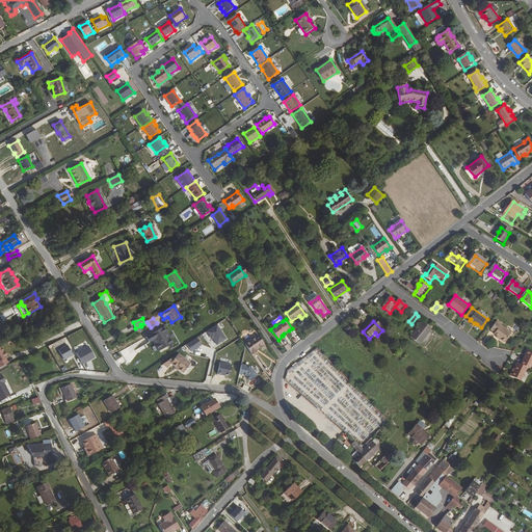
[(431,327),(423,321),(411,338),(420,344),(431,327)]
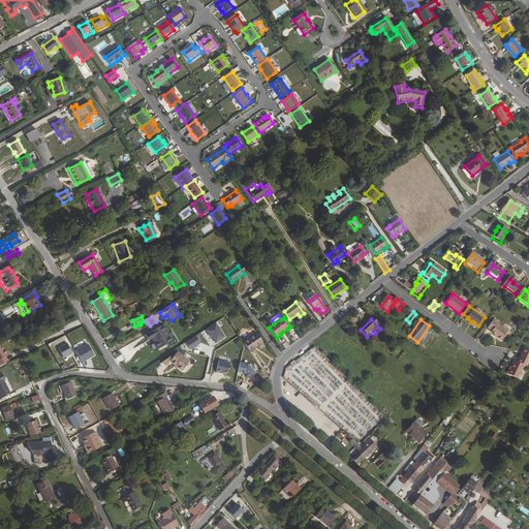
[(499,322),(495,319),(489,328),(493,331),(492,332),(495,335),(497,336),(497,337),(502,341),(509,331),(498,323),(499,322)]
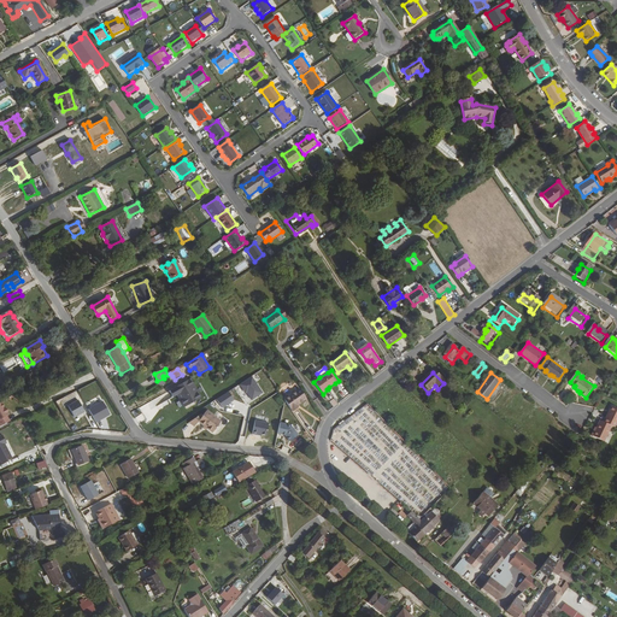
[(251,400),(262,393),(250,376),(239,385),(242,391),(245,389),(251,400)]
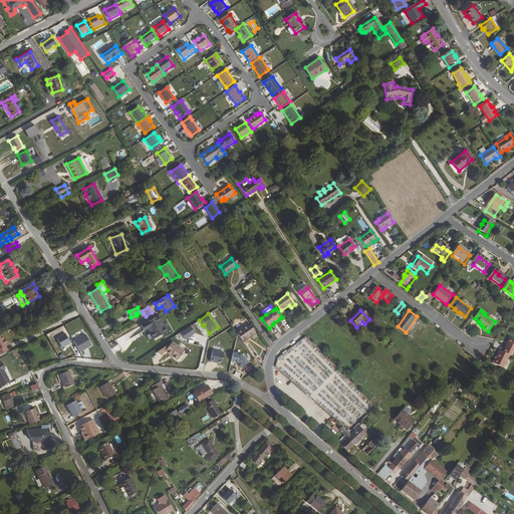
[(158,316),(141,326),(144,331),(148,329),(153,339),(166,331),(158,316)]
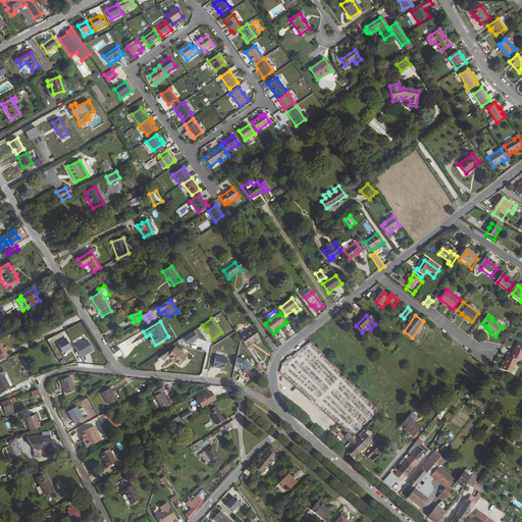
[(259,337),(252,329),(240,338),(247,349),(252,346),(251,344),(259,337)]
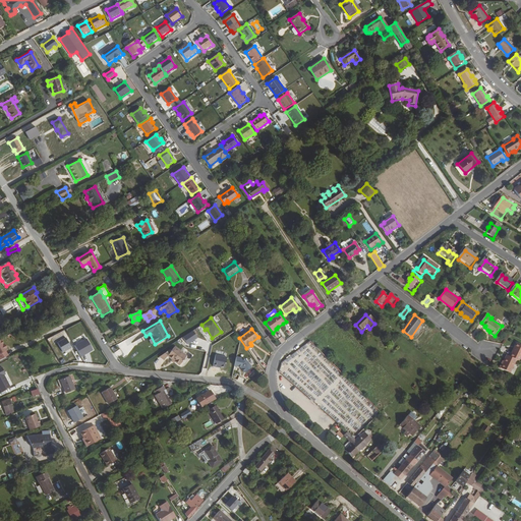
[(184,341),(187,345),(196,338),(193,334),(184,341)]
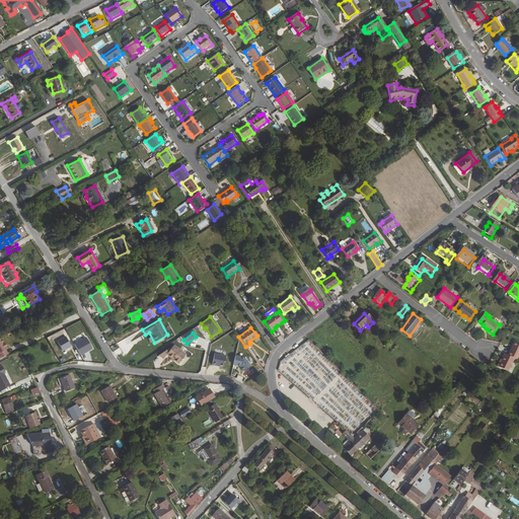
[(67,337),(57,342),(62,352),(72,346),(67,337)]
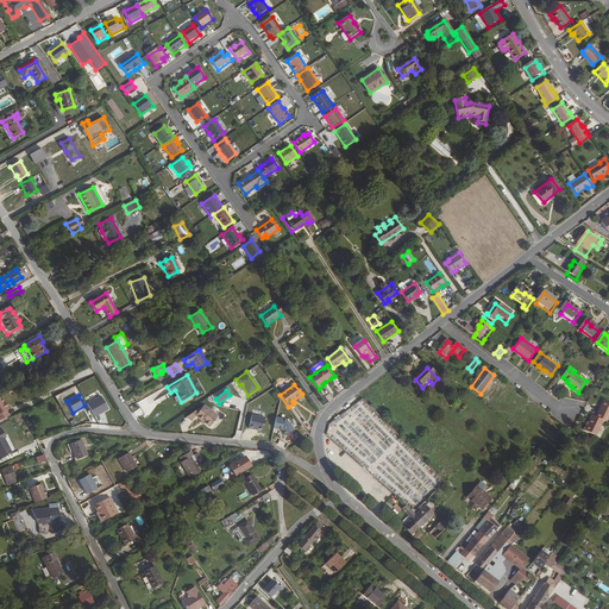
[(87,405),(94,418),(108,409),(101,396),(87,405)]
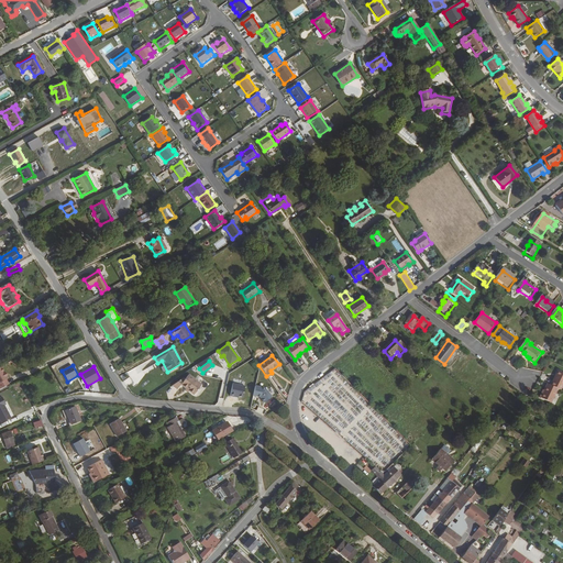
[(562,372),(559,370),(551,385),(558,388),(561,390),(562,386),(562,385),(562,372)]
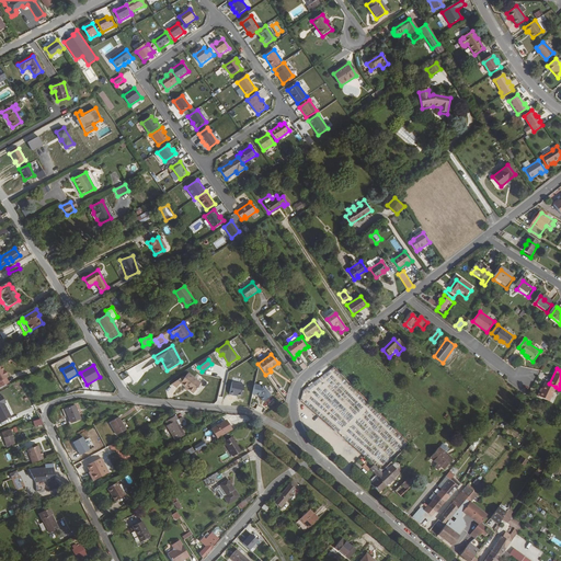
[(193,393),(201,384),(187,374),(184,379),(182,378),(171,385),(175,389),(180,384),(193,393)]
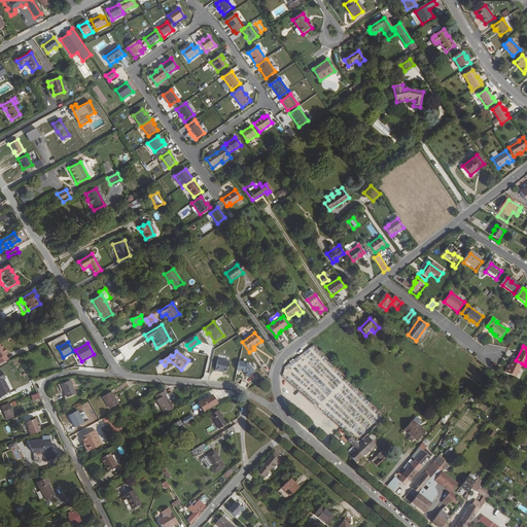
[(510,365),(508,364),(505,372),(516,377),(522,363),(516,360),(513,359),(510,365)]
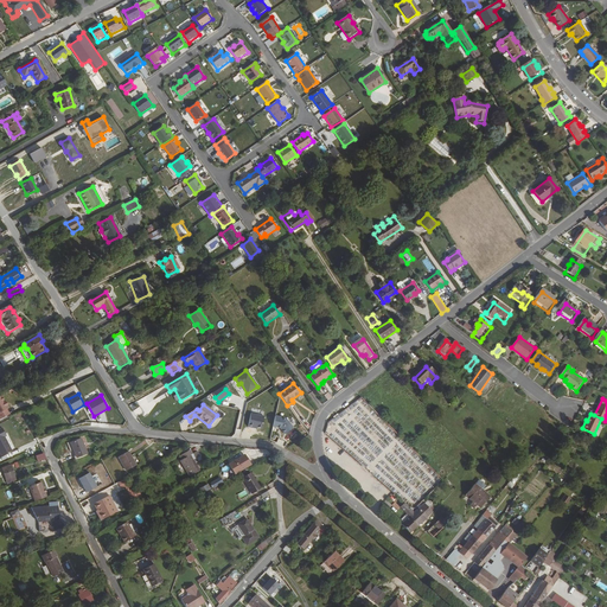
[(292,428),(286,420),(275,416),(273,427),(280,428),(283,434),(292,428)]
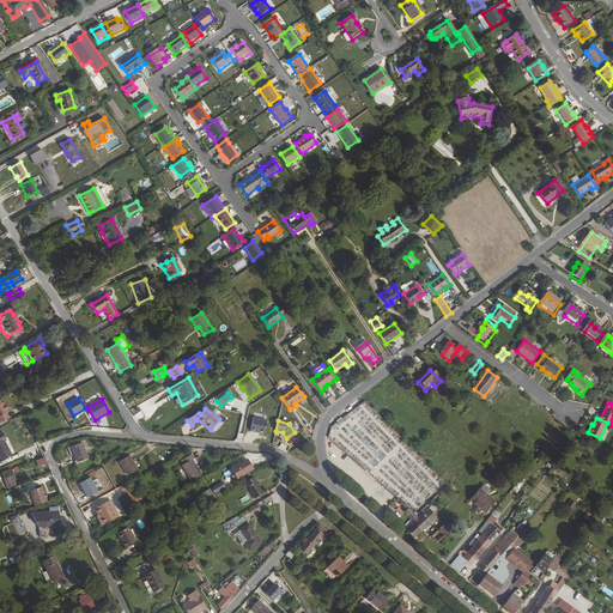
[(13,456),(1,434),(0,434),(0,457),(2,462),(13,456)]
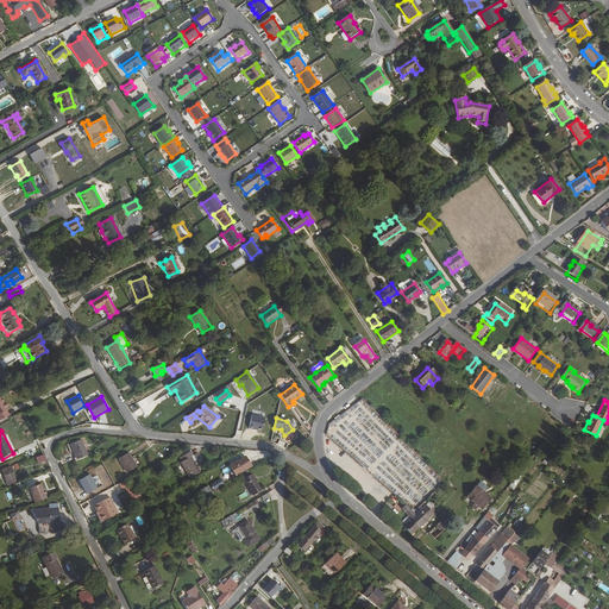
[(82,449),(83,447),(81,440),(70,444),(75,460),(85,457),(82,449)]
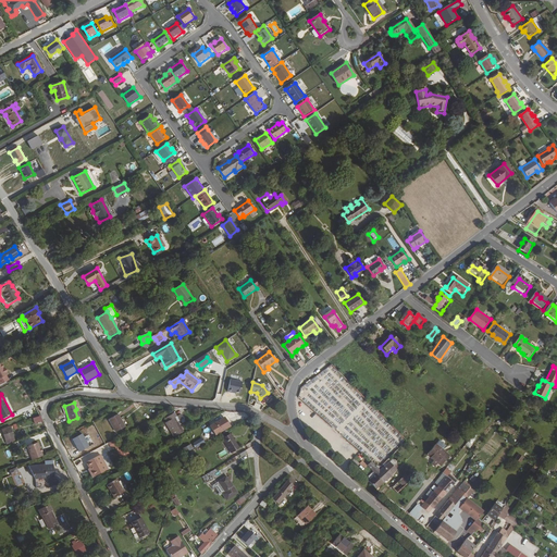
[(177,418),(175,413),(173,415),(165,419),(165,420),(168,423),(165,424),(175,438),(184,433),(178,423),(175,419),(177,418)]
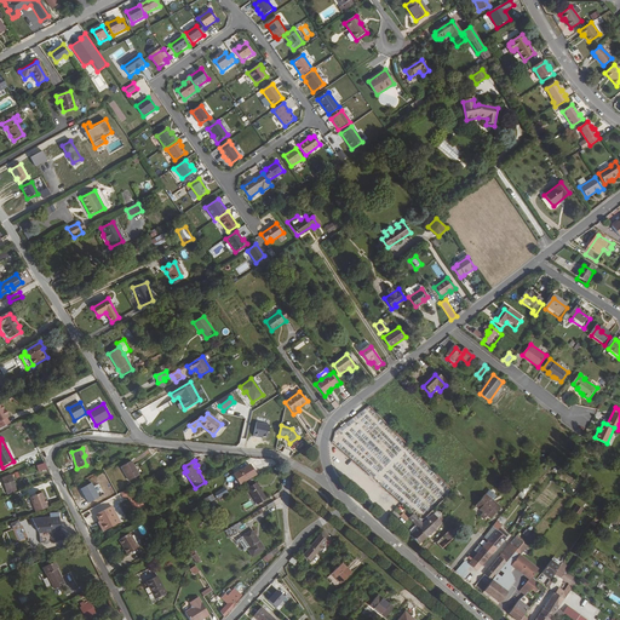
[(130,482),(139,477),(131,461),(121,468),(130,482)]
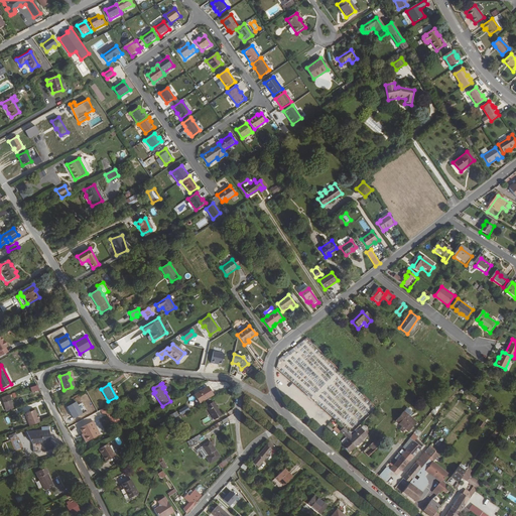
[(195,394),(200,403),(213,395),(208,387),(195,394)]
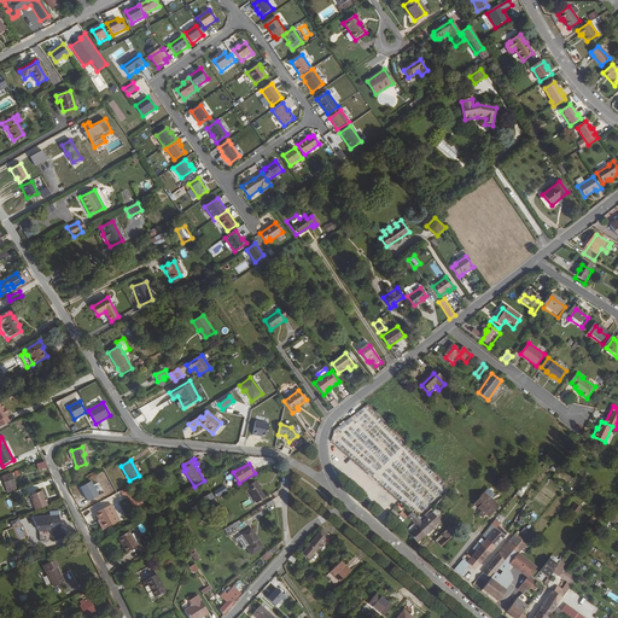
[(17,491),(11,474),(3,478),(7,495),(17,491)]
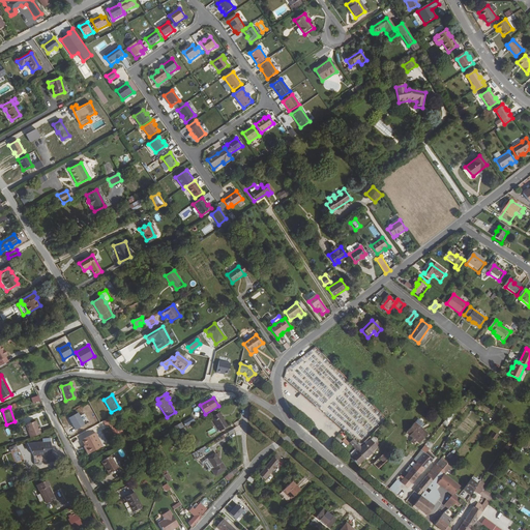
[(76,430),(85,425),(78,413),(68,417),(76,430)]
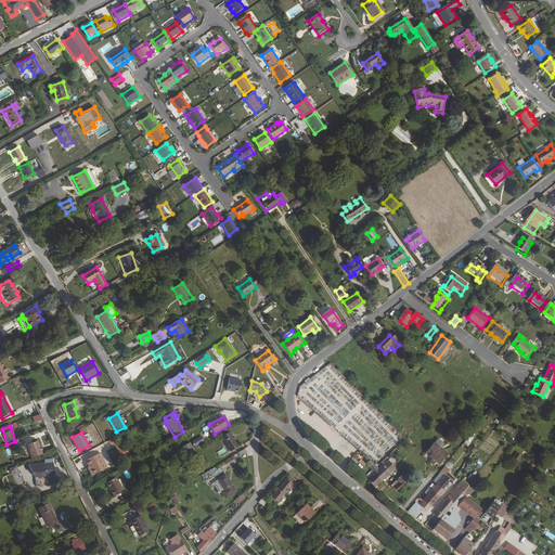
[(230,451),(237,447),(229,433),(221,437),(230,451)]
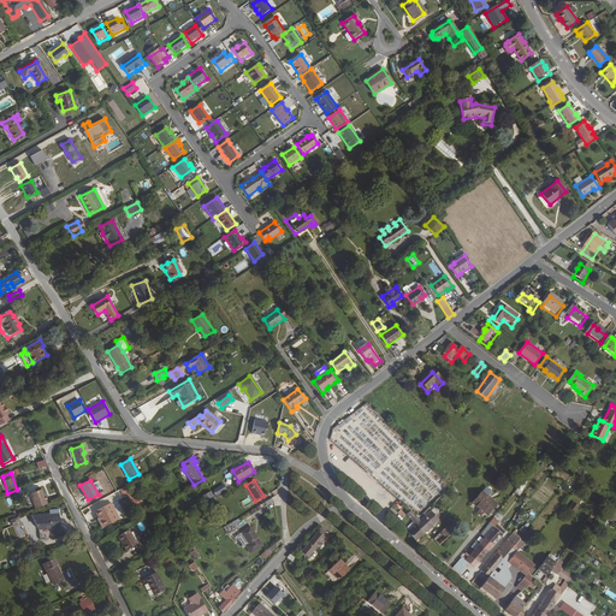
[(130,486),(119,491),(123,497),(128,496),(135,510),(144,507),(130,486)]
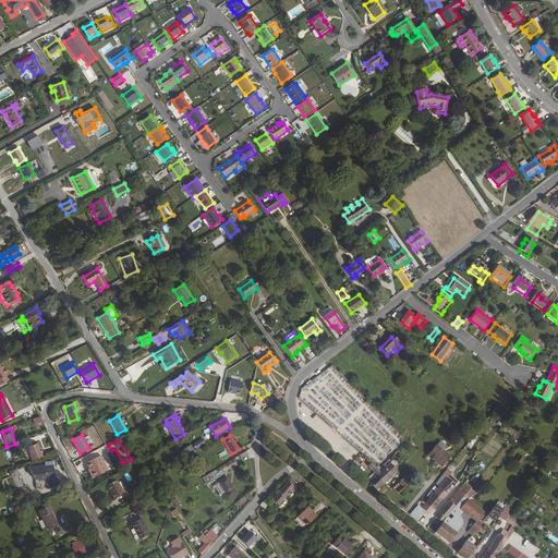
[(43,458),(38,445),(27,450),(32,462),(43,458)]
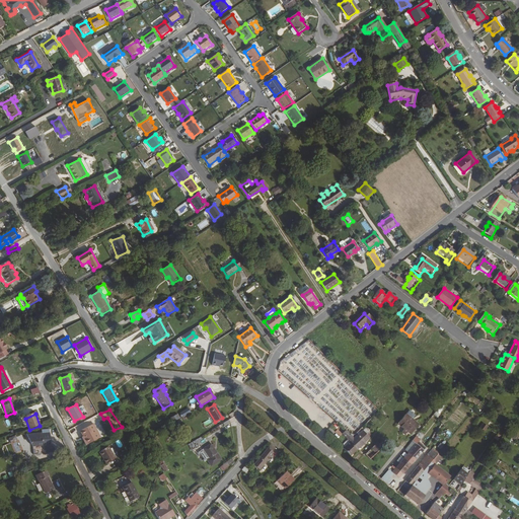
[(401,434),(404,437),(408,434),(410,436),(418,427),(405,416),(397,426),(403,432),(401,434)]
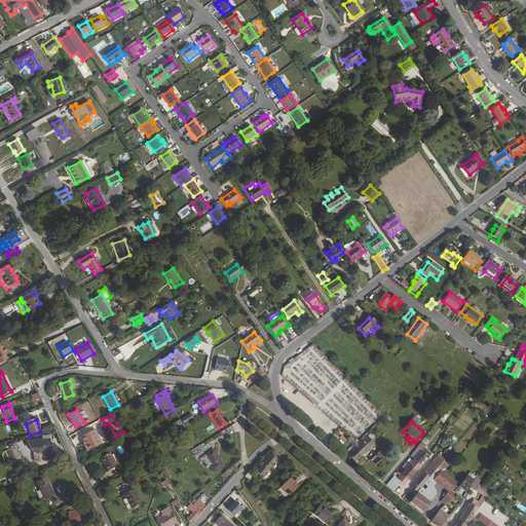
[(6,434),(11,431),(9,423),(3,425),(6,434)]
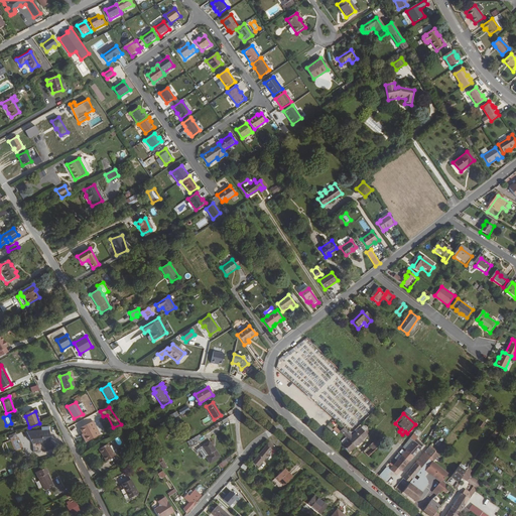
[(477,427),(483,429),(486,423),(480,420),(477,427)]
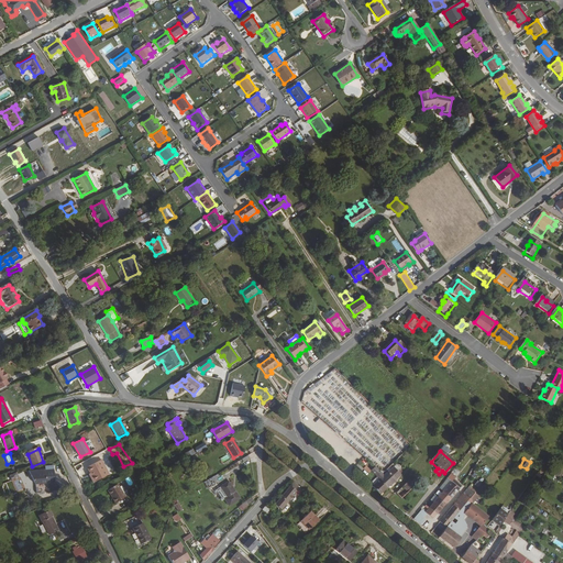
[(101,460),(100,461),(108,475),(109,474),(101,460)]
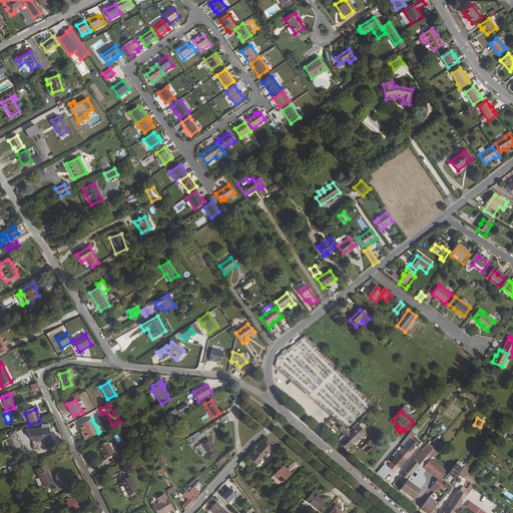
[(98,433),(91,420),(80,425),(84,433),(83,434),(86,439),(98,433)]
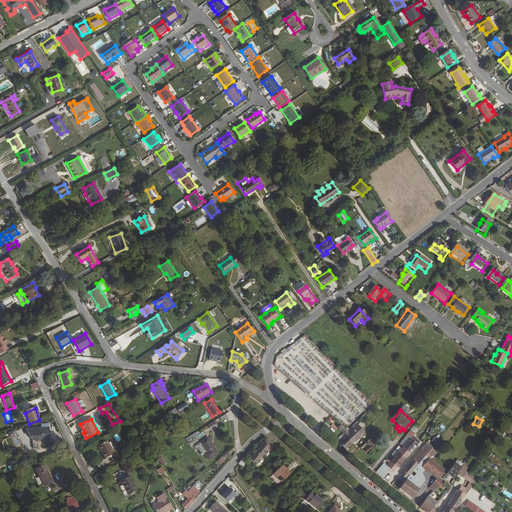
[(42,439),(49,439),(48,425),(41,426),(42,439)]
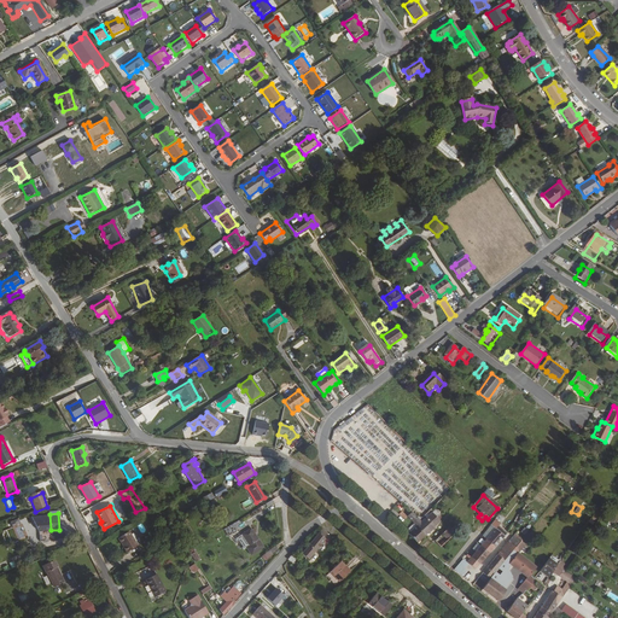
[(31,517),(39,531),(51,530),(50,514),(31,517)]
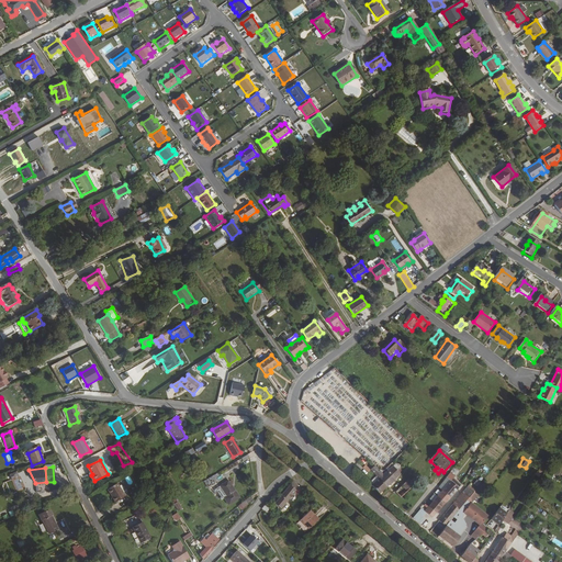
[(375,470),(374,468),(370,472),(378,480),(382,476),(375,470)]
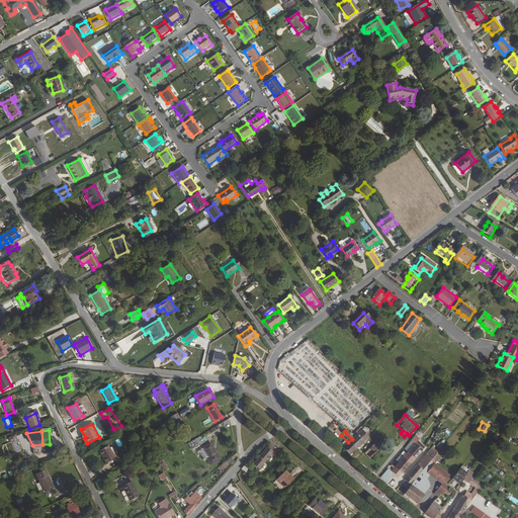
[(361,432),(357,436),(363,444),(368,440),(367,439),(368,437),(367,435),(365,437),(361,432)]
